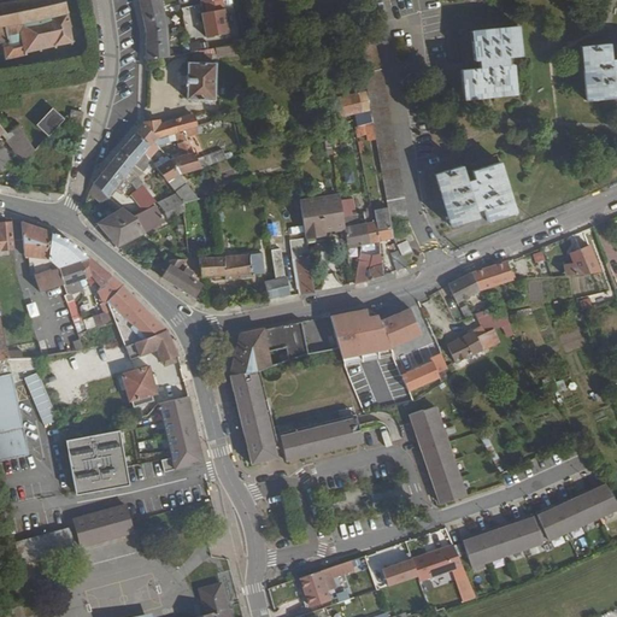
[(0,0),(0,42),(3,42),(6,58),(24,54),(24,57),(28,56),(27,51),(37,48),(39,52),(41,51),(40,48),(53,46),(53,48),(57,48),(57,45),(69,42),(70,45),(72,45),(72,42),(75,41),(74,39),(71,39),(69,28),(72,27),(71,25),(68,25),(66,15),(69,13),(69,11),(65,11),(63,0),(0,0)]
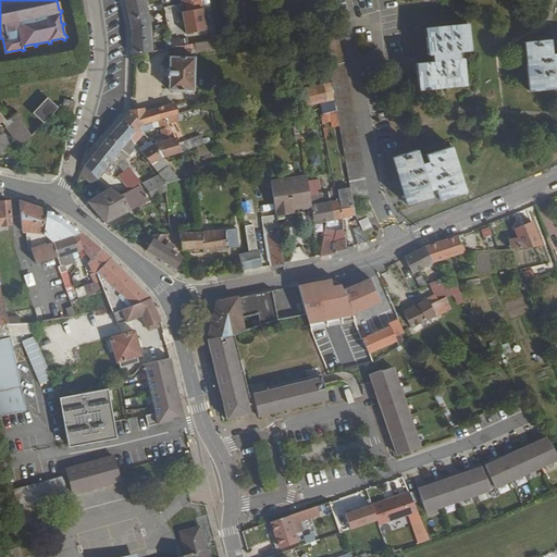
[(125,0),(130,16),(132,34),(132,54),(152,52),(151,23),(144,0),(125,0)]
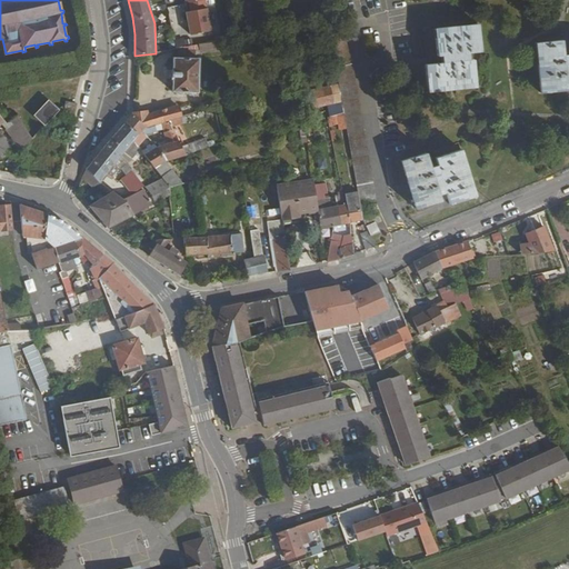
[(207,1),(191,3),(192,12),(188,13),(192,36),(213,31),(207,1)]
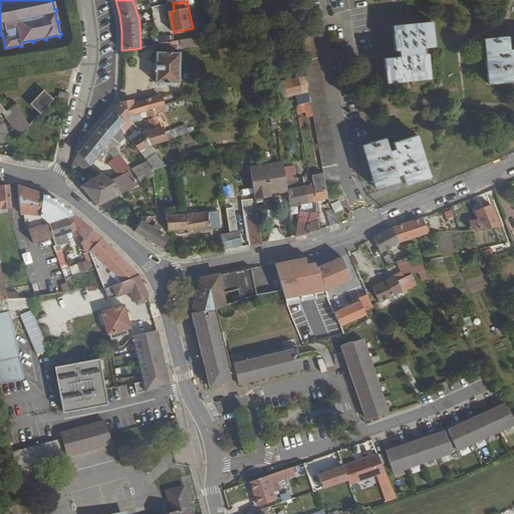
[(397,50),(398,56),(381,57),(384,81),(429,76),(426,53),(423,53),(422,47),(433,46),(431,22),(391,26),(394,50),(397,50)]
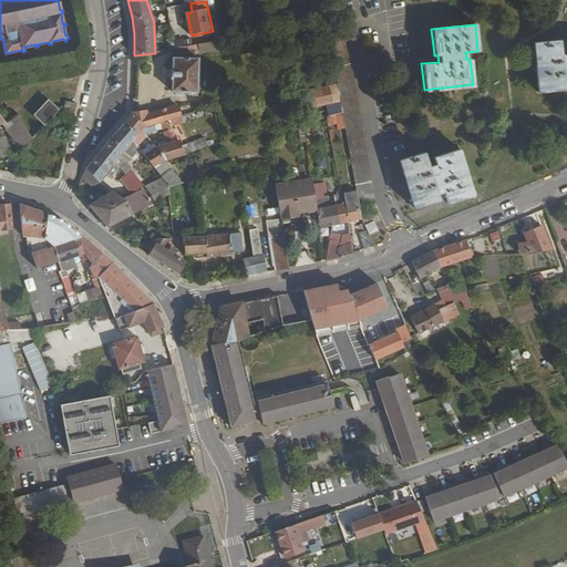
[(334,80),(341,114),(357,189),(359,210),(368,229),(370,235),(380,230),(375,222),(381,218),(373,202),(375,200),(350,60),(342,30),(325,33),(332,63),(334,80)]
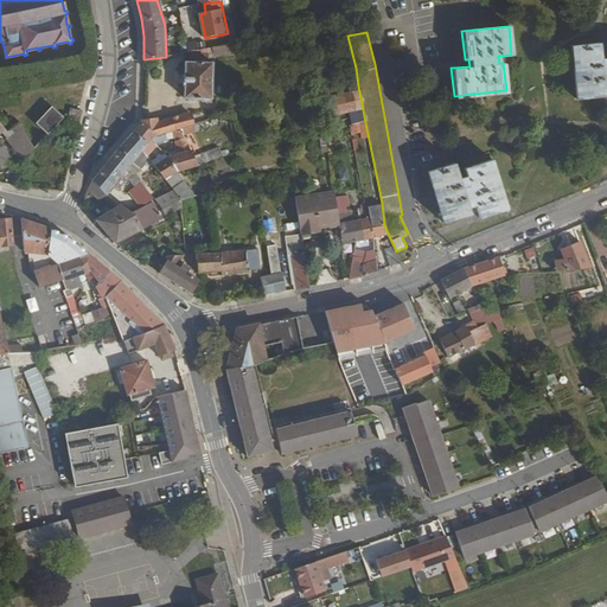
[(570,44),(576,98),(602,96),(602,89),(606,89),(606,50),(606,51),(606,58),(599,59),(598,42),(570,44)]
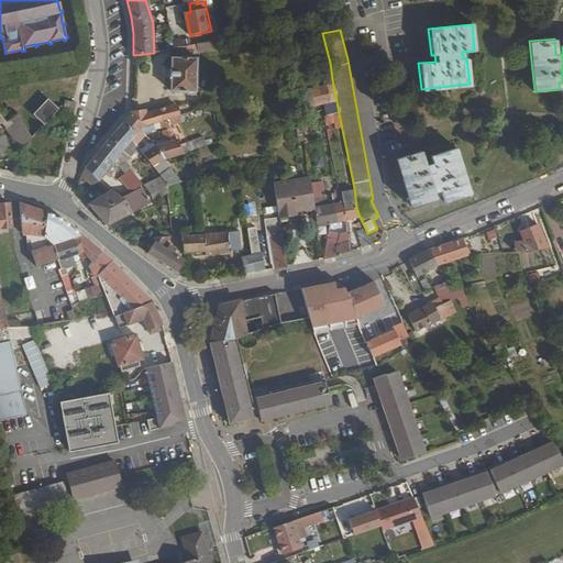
[(222,40),(199,44),(200,52),(223,47),(222,40)]
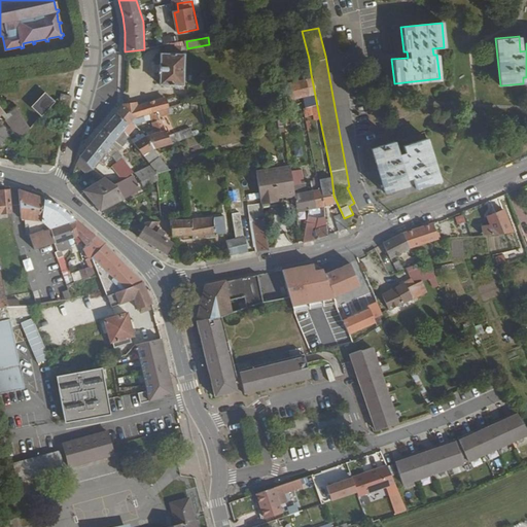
[(161,54),(161,65),(159,66),(159,73),(161,73),(160,84),(183,85),(184,55),(161,54)]
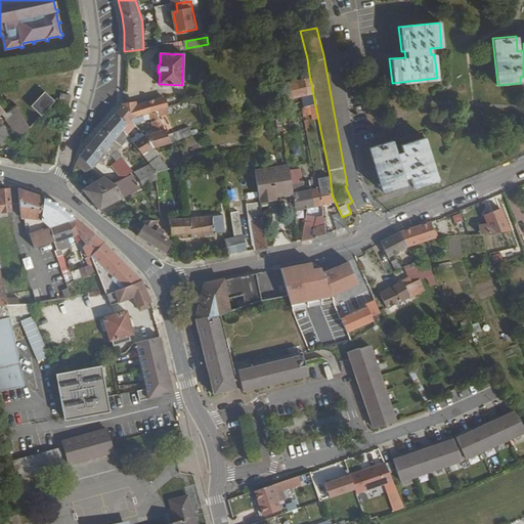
[(304,82),(308,97),(310,106),(315,105),(309,74),(303,75),(304,82)]
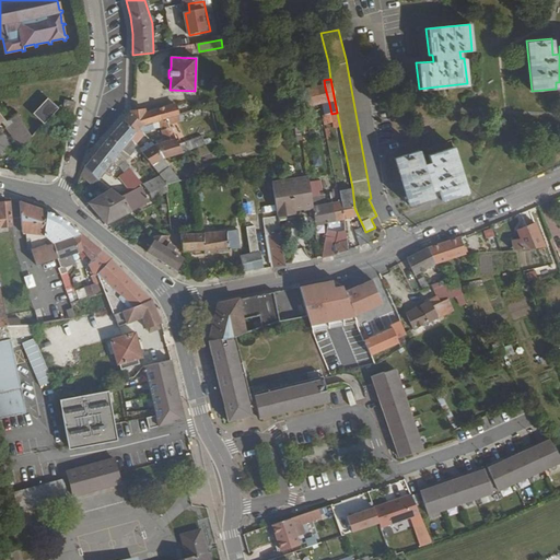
[(317,89),(321,106),(329,104),(325,88),(317,89)]
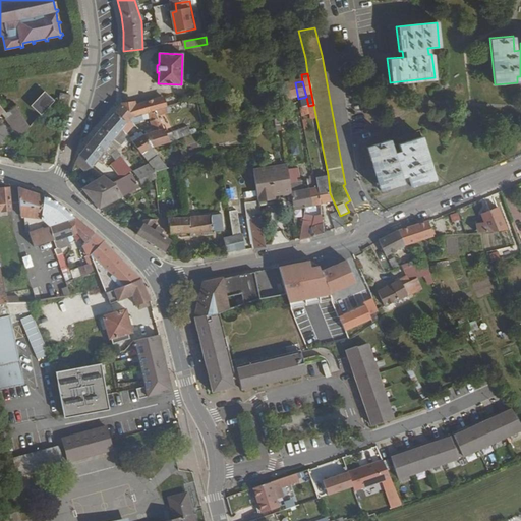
[(44,92),(30,106),(40,115),(54,101),(44,92)]
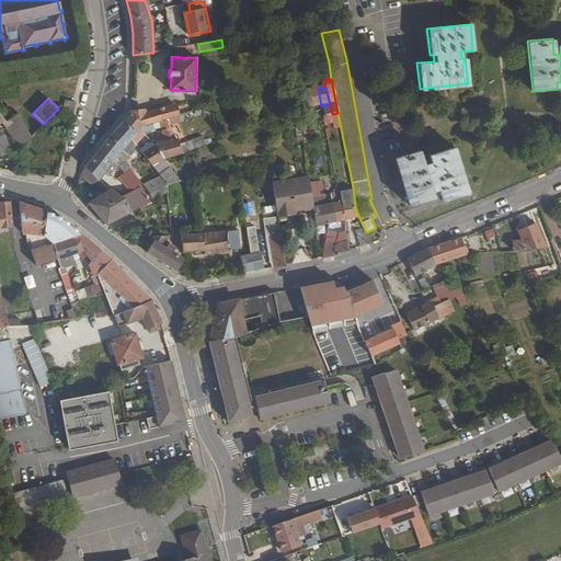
[(65,100),(63,109),(71,116),(75,102),(65,100)]
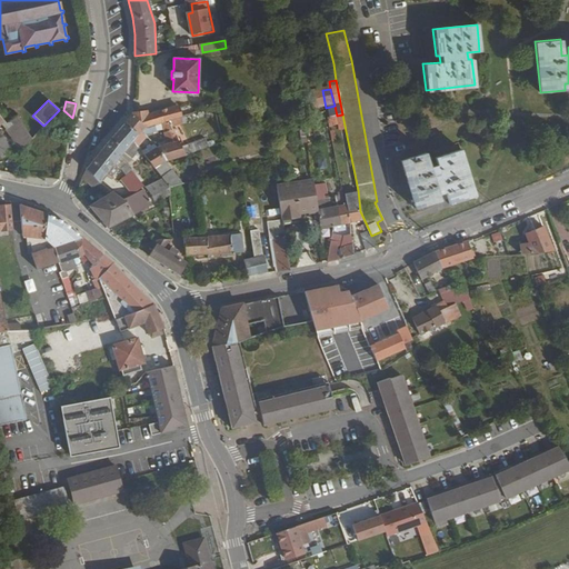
[(133,115),(145,128),(153,126),(160,123),(169,120),(181,117),(178,107),(148,116),(146,112),(133,115)]
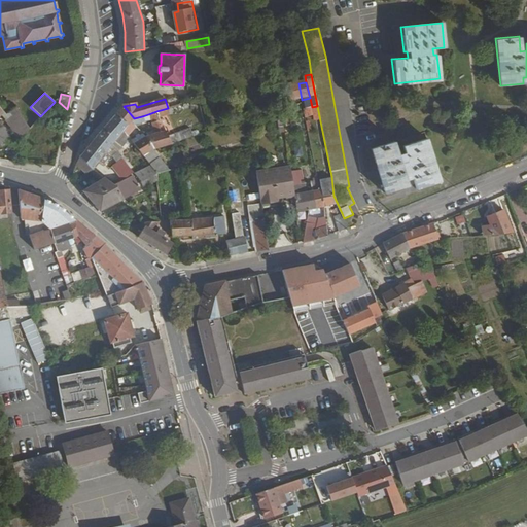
[(116,113),(130,125),(132,123),(134,126),(144,121),(142,116),(134,118),(124,106),(116,113)]
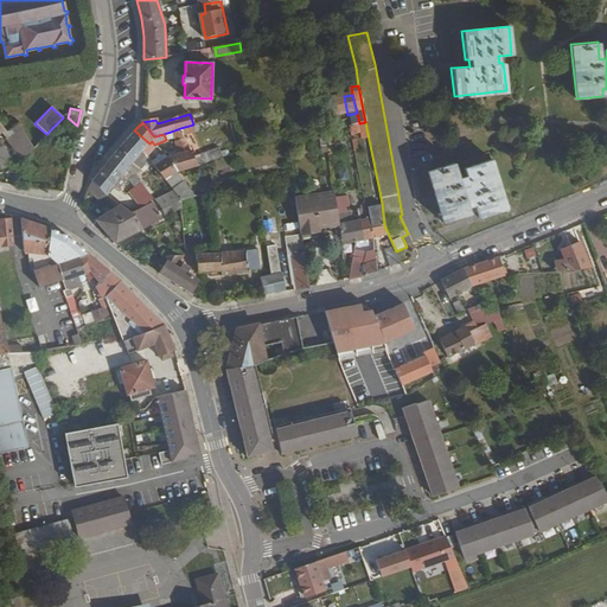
[(0,123),(0,144),(23,160),(33,148),(16,123),(6,132),(0,123)]
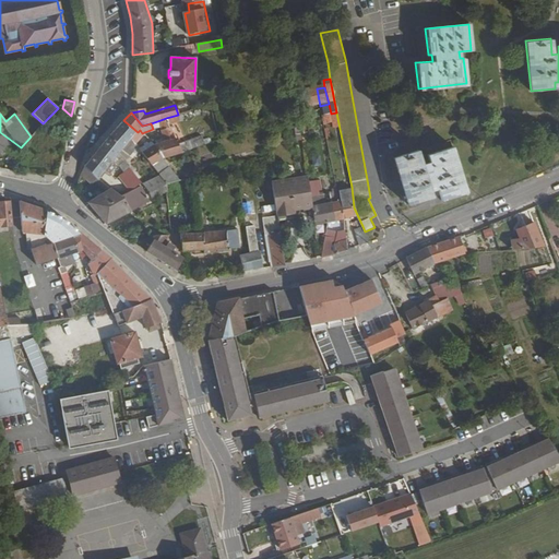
[(154,145),(162,159),(182,153),(166,118),(157,121),(166,141),(155,145),(154,145)]
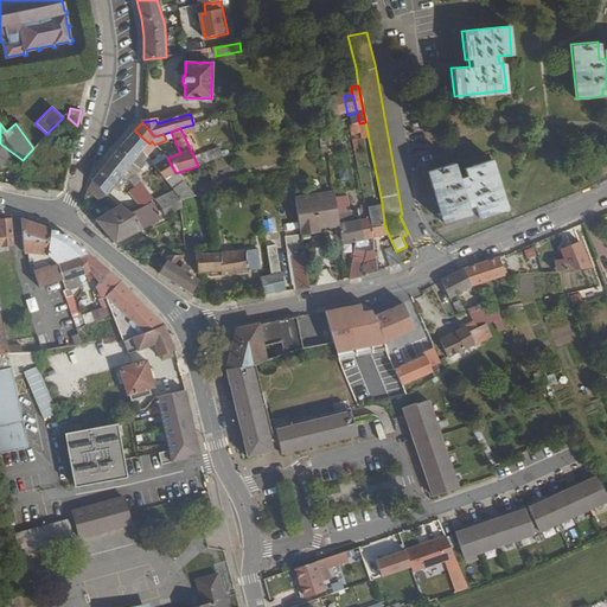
[(134,131),(107,163),(121,176),(129,166),(144,149),(149,144),(134,131)]
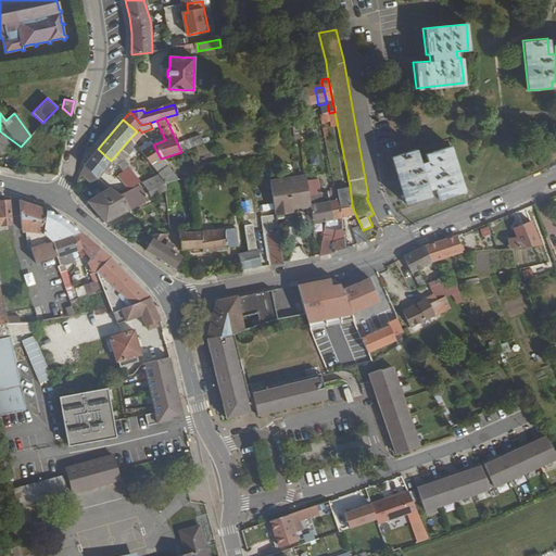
[(137,131),(131,137),(136,143),(143,135),(141,133),(139,129),(137,131)]
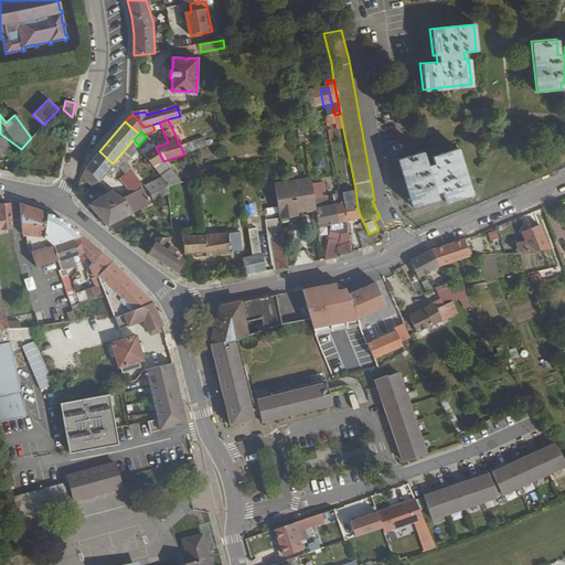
[(185,152),(205,146),(202,137),(182,144),(185,152)]
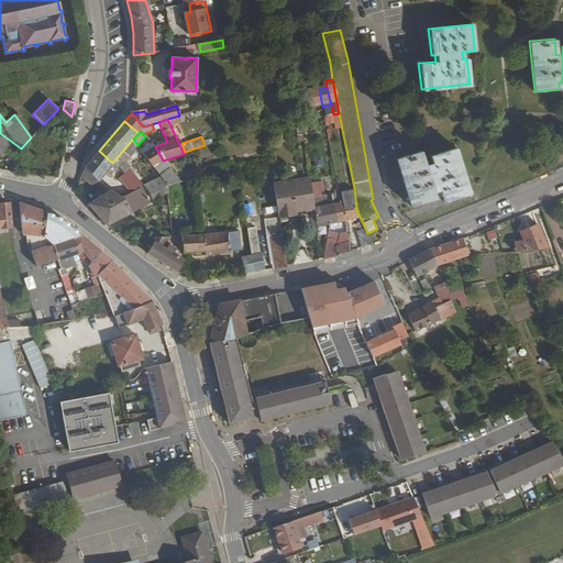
[(143,152),(153,166),(163,161),(155,146),(143,152)]
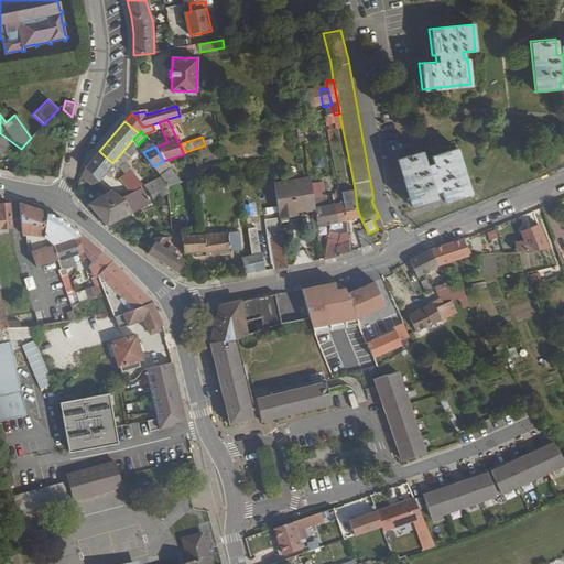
[(434,162),(427,165),(423,150),(399,159),(414,206),(440,198),(437,192),(443,190),(447,201),(473,193),(457,147),(432,155),(434,162)]
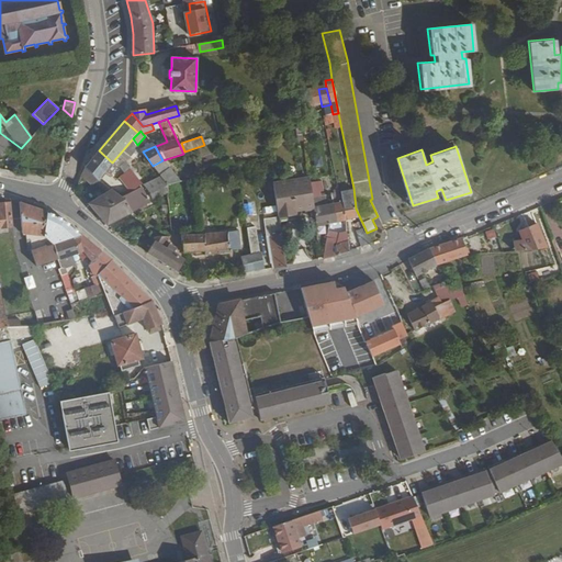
[(116,166),(112,163),(99,150),(90,160),(103,171),(110,175),(116,166)]
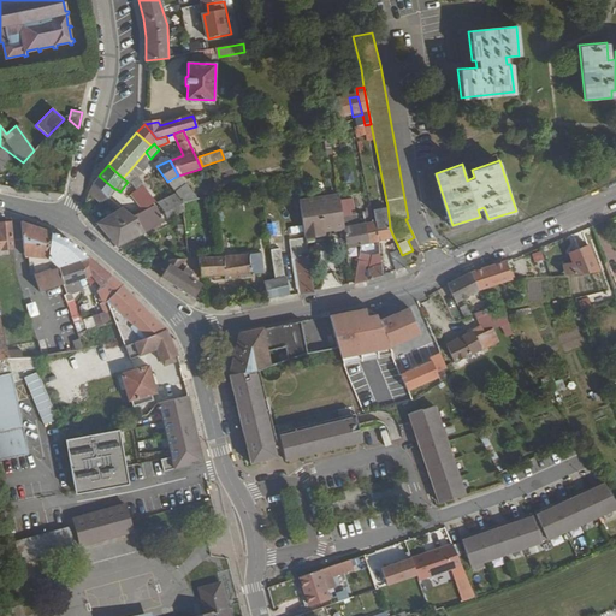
[(99,176),(93,184),(106,196),(113,188),(99,176)]
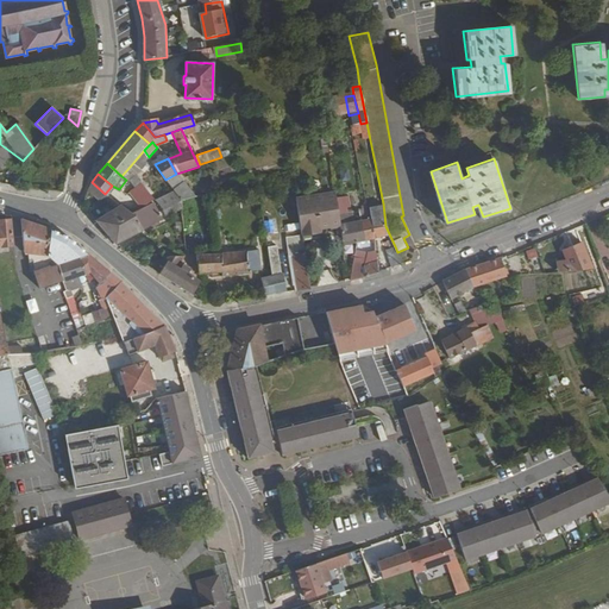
[(136,175),(126,183),(131,189),(132,189),(142,182),(136,175)]
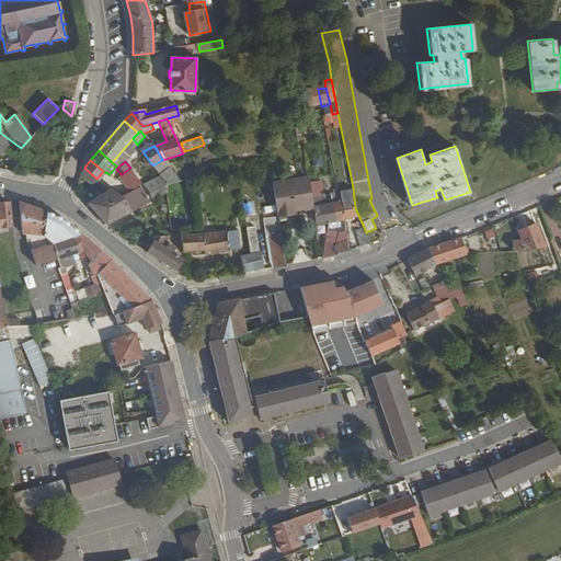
[(83,169),(78,184),(81,185),(86,180),(92,185),(94,182),(96,179),(84,168),(83,169)]
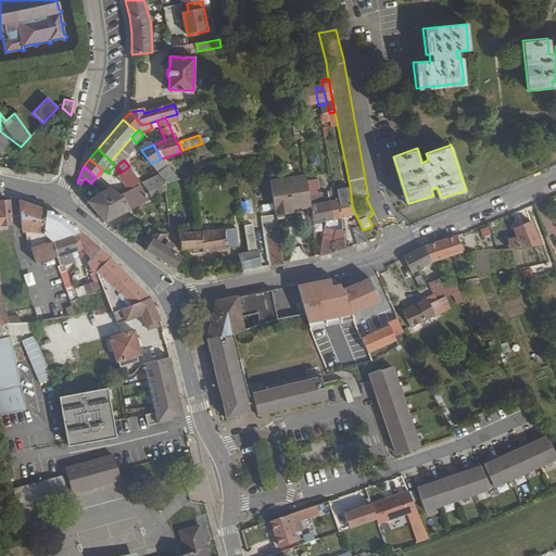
[(121,173),(131,187),(139,181),(129,166),(121,173)]
